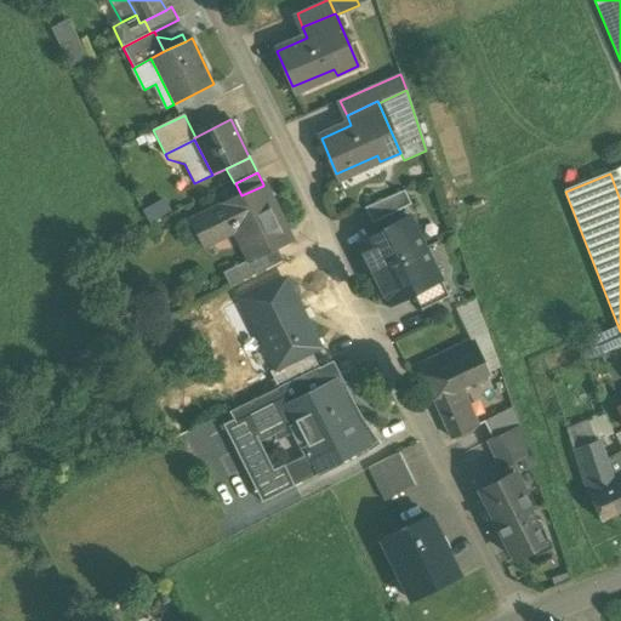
[(241,195),(197,218),(208,240),(229,229),(229,231),(237,226),(252,258),(254,260),(277,249),(290,241),(263,186),(241,195)]
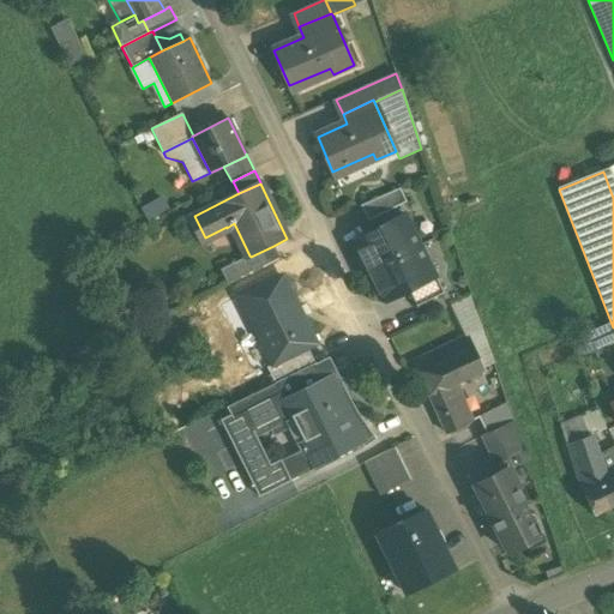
[(401,188),(361,206),(368,222),(407,203),(401,188)]
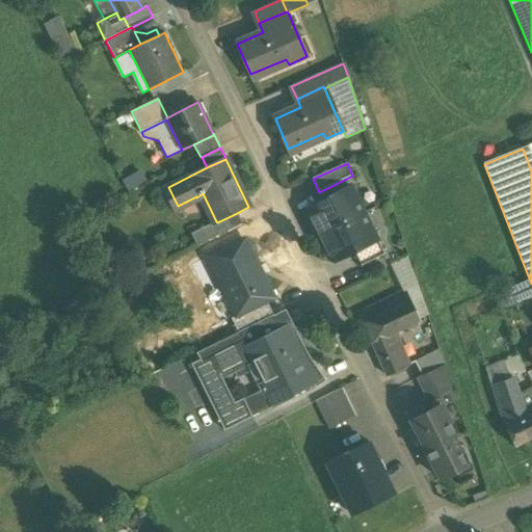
[(351,187),(308,209),(306,213),(310,221),(313,222),(320,235),(364,213),(351,187)]
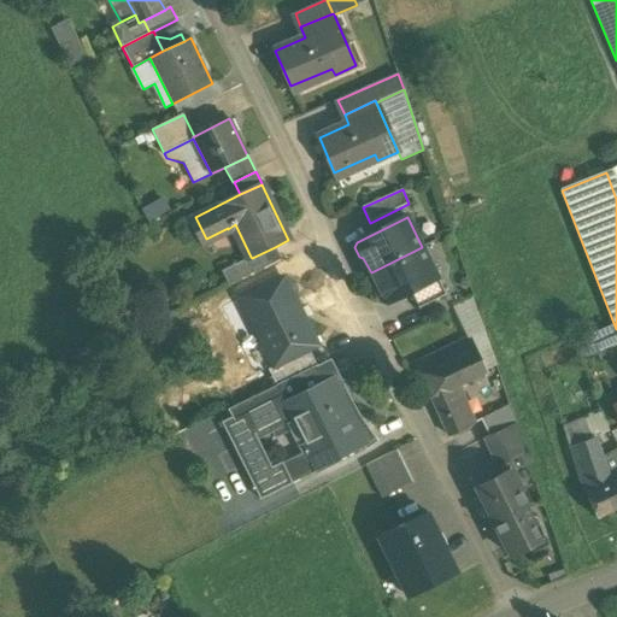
[(251,257),(222,271),(228,285),(281,259),(275,247),(252,258),(251,257)]
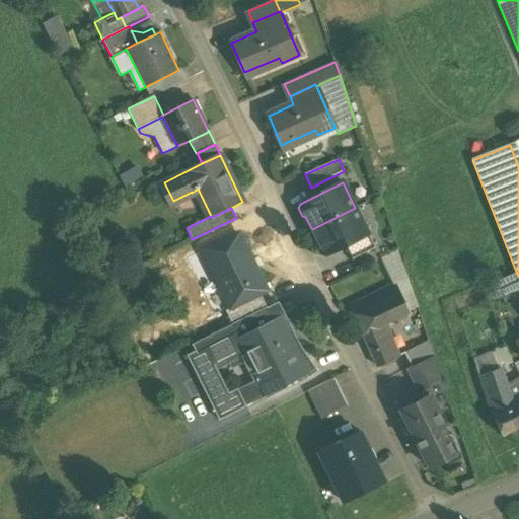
[(355,208),(312,229),(318,242),(317,245),(320,253),(324,254),(345,245),(368,233),(355,208)]
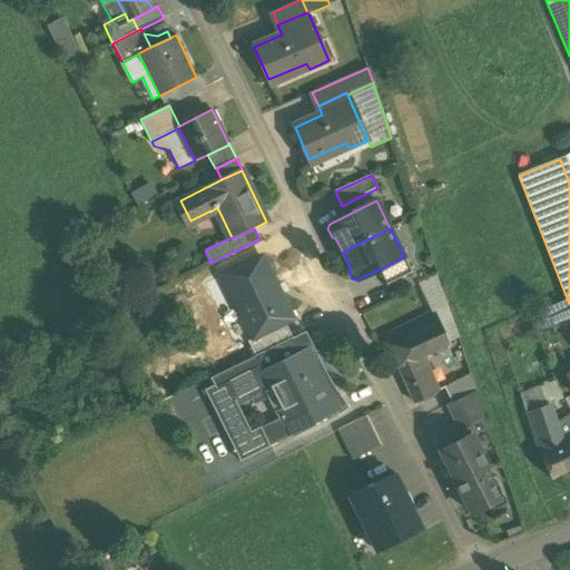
[(404,256),(379,269),(386,285),(412,273),(404,256)]
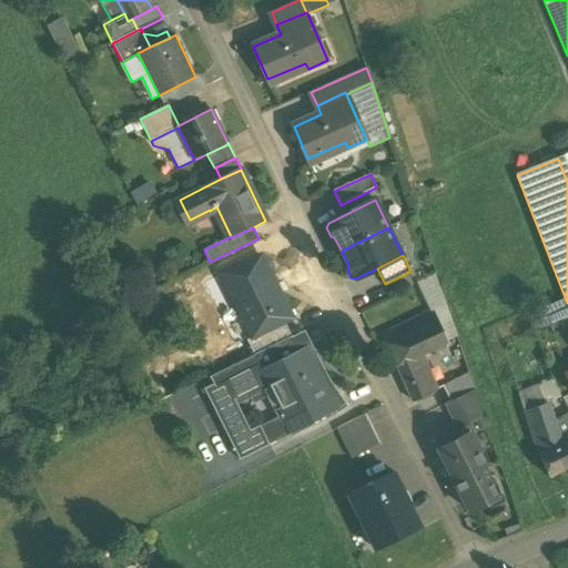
[(262,256),(222,275),(252,337),(284,322),(292,318),(262,256)]
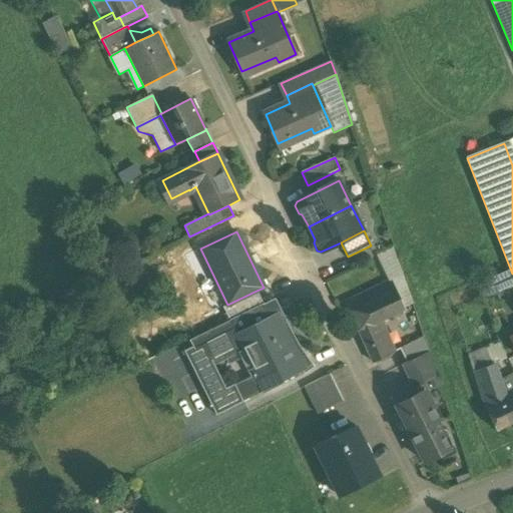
[(384,270),(369,278),(374,289),(389,282),(384,270)]
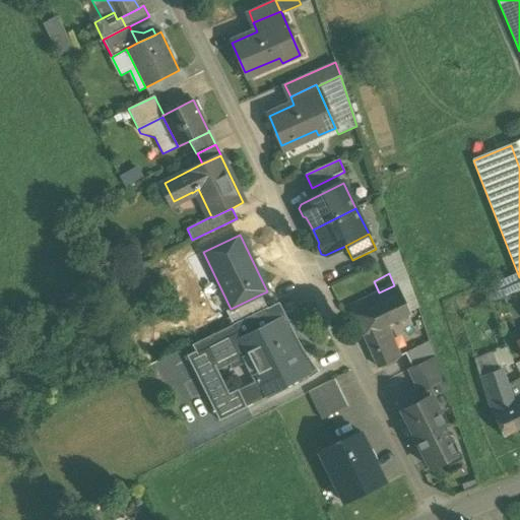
[(379,293),(350,307),(378,368),(399,358),(385,325),(408,314),(394,285),(379,293)]
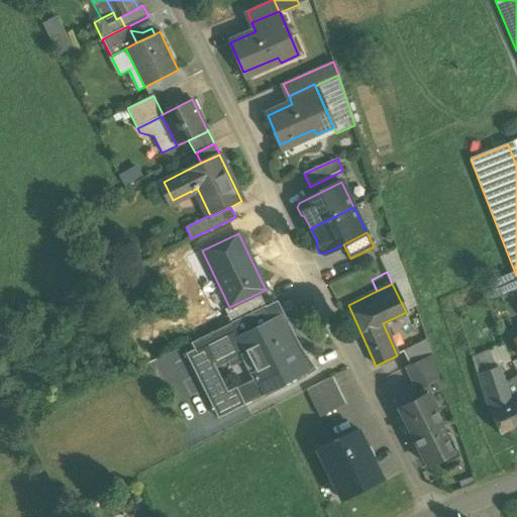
[(229,307),(224,309),(231,323),(266,307),(259,293),(229,307)]
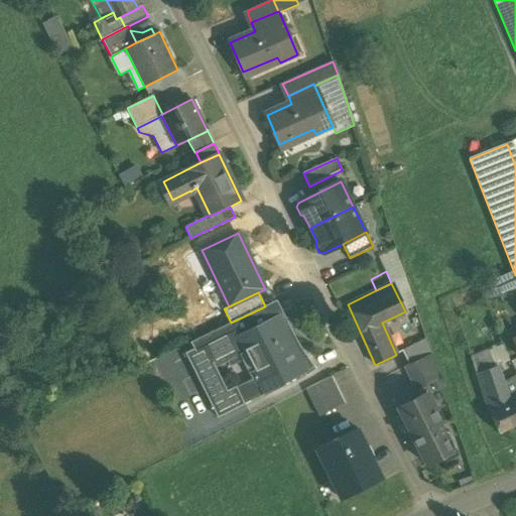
[(265,306),(231,323),(238,336),(272,318),(265,306)]
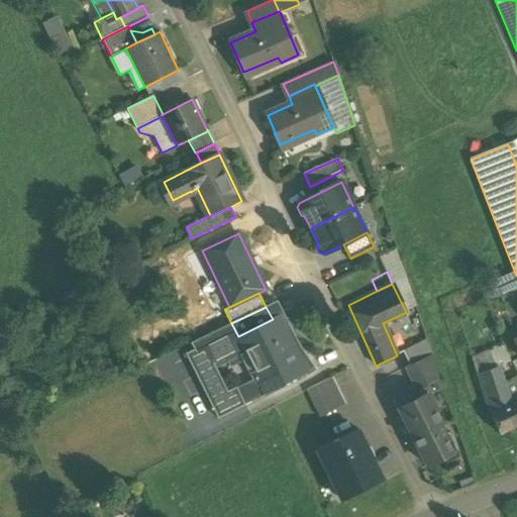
[(264,397),(307,373),(279,316),(273,319),(238,336),(231,323),(191,343),(195,349),(187,353),(219,419),(264,397)]
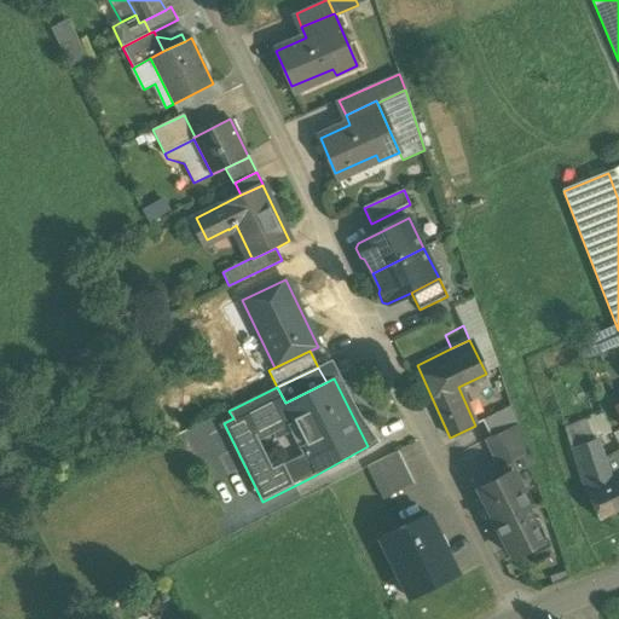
[(512,406),(482,420),(491,438),(518,424),(512,406)]
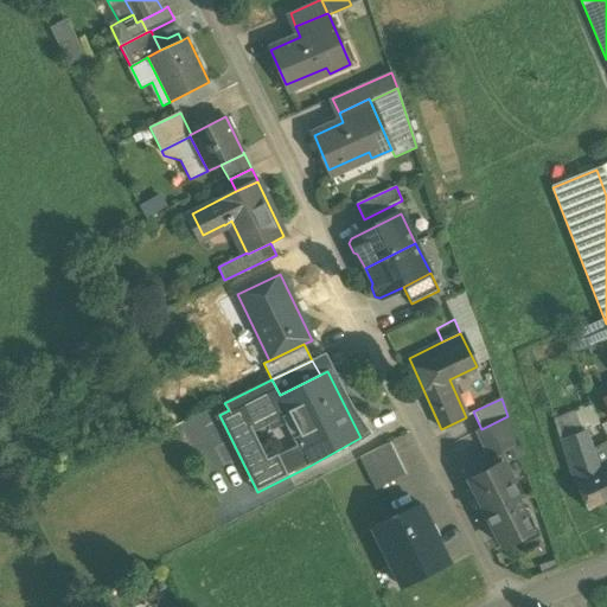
[(581,413),(575,415),(581,433),(588,430),(581,413)]
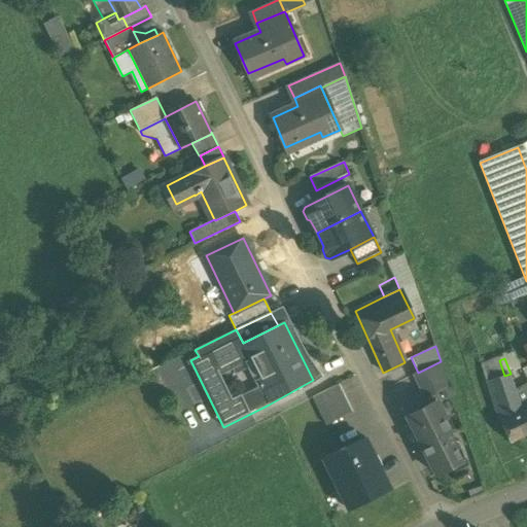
[(499,360),(482,366),(486,383),(504,376),(499,360)]
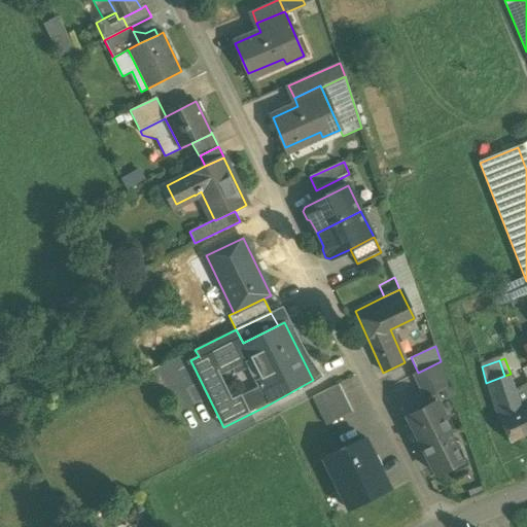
[(418,373),(414,375),(424,397),(448,386),(441,361),(418,373)]
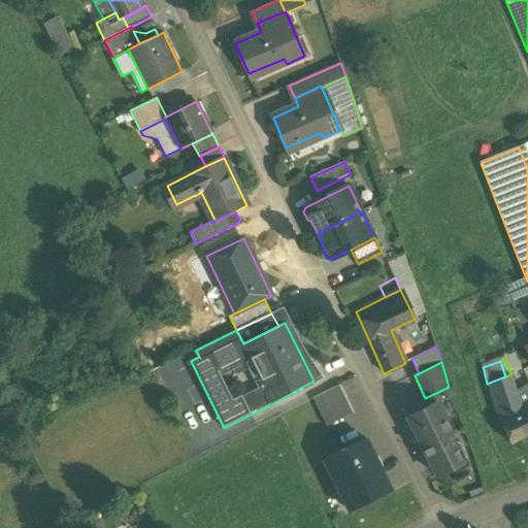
[(505,376),(487,384),(499,420),(517,409),(514,403),(505,376)]
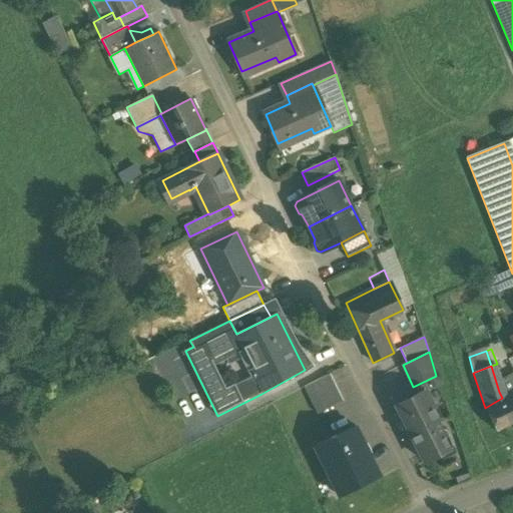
[(330,375),(305,388),(318,415),(343,402),(330,375)]
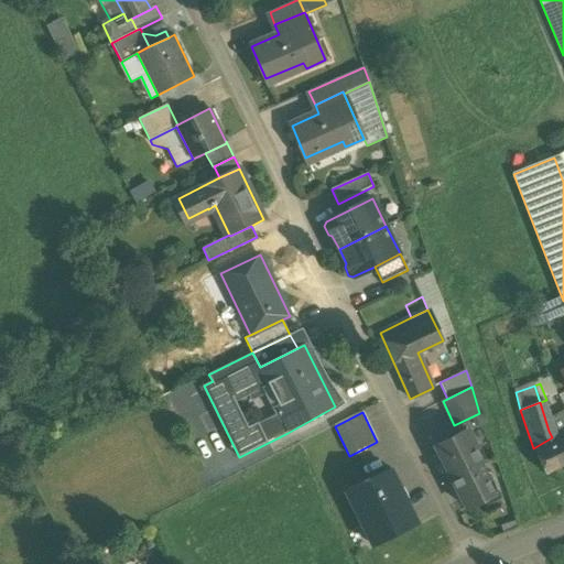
[(468,430),(436,446),(466,508),(494,495),(487,480),(488,479),(480,464),(481,463),(475,448),(477,447),(468,430)]
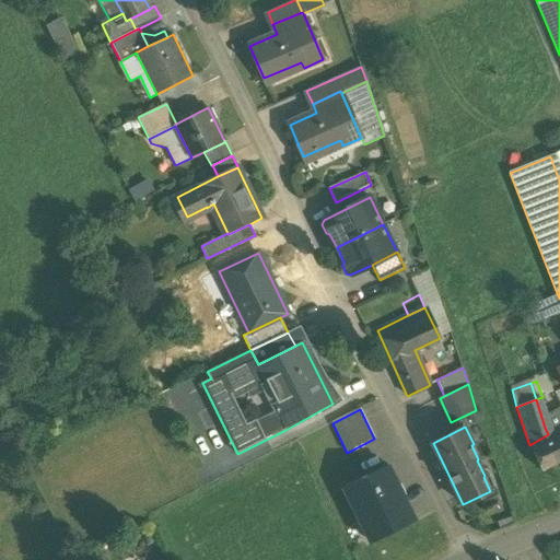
[(559,429),(548,434),(529,445),(541,469),(559,461),(559,429)]
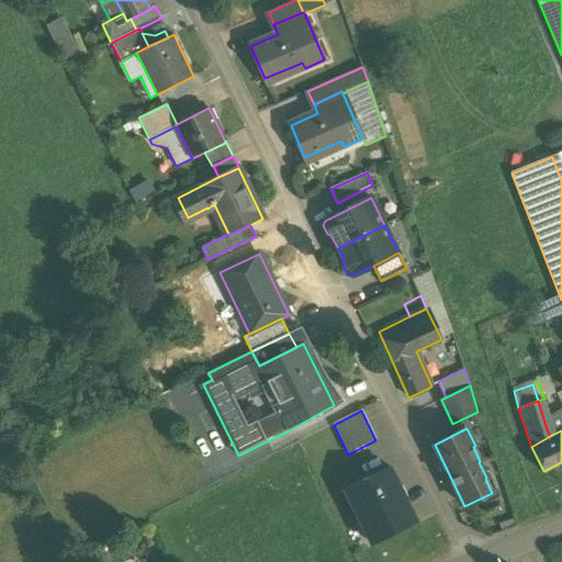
[(390,468),(345,490),(372,544),(417,521),(390,468)]
